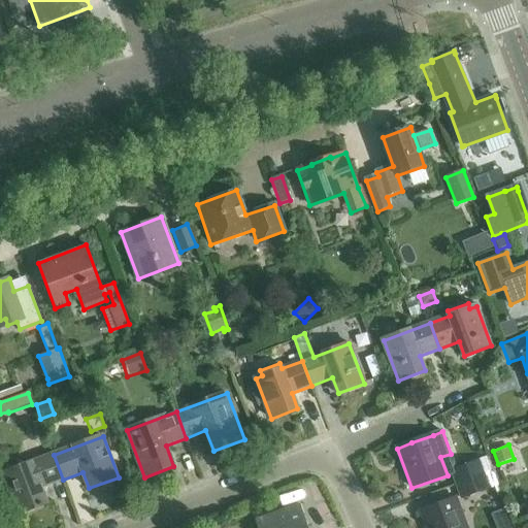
[(42,488),(63,480),(54,455),(4,473),(20,515),(48,503),(42,488)]
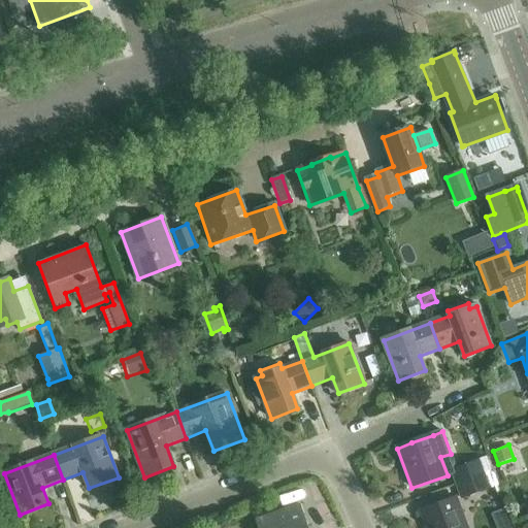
[(462,498),(489,488),(495,486),(498,496),(502,494),(489,459),(453,472),(462,498)]
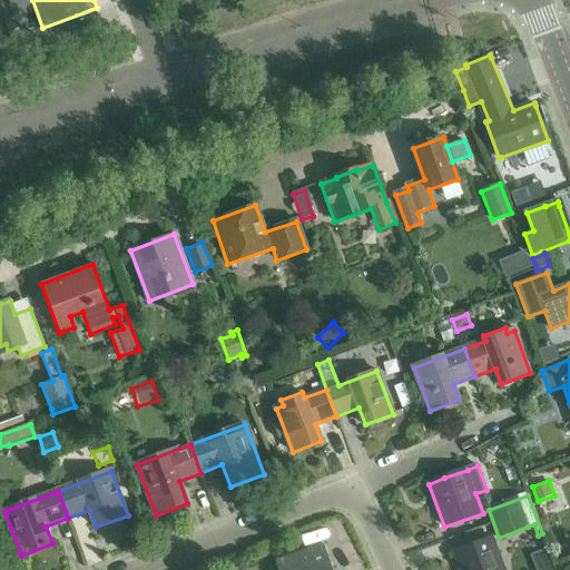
[(460,569),(503,569),(492,539),(454,553),(460,569)]
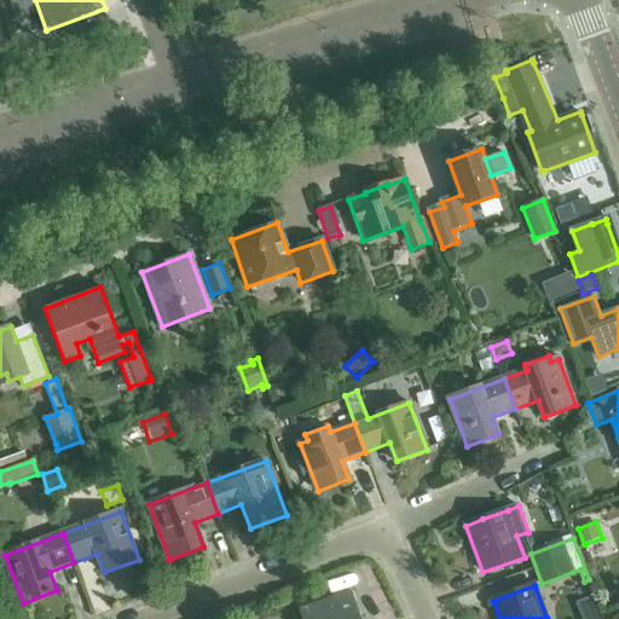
[(362,618),(353,593),(300,609),(302,618),(362,618)]
